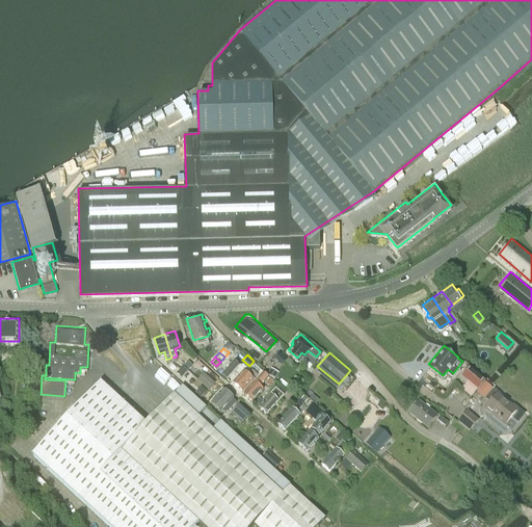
[(227,374),(239,361),(235,357),(221,370),(227,374)]
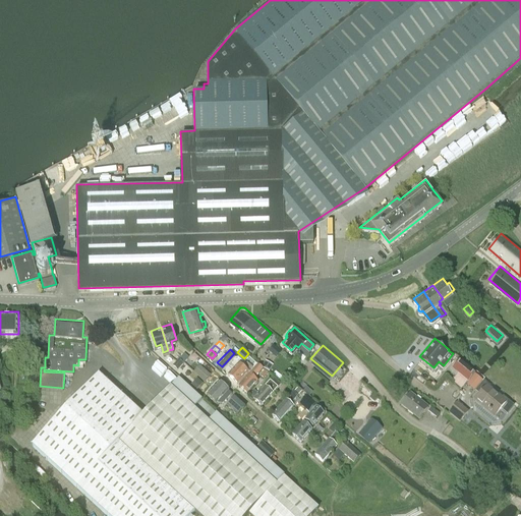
[(177,365),(183,359),(178,355),(173,361),(177,365)]
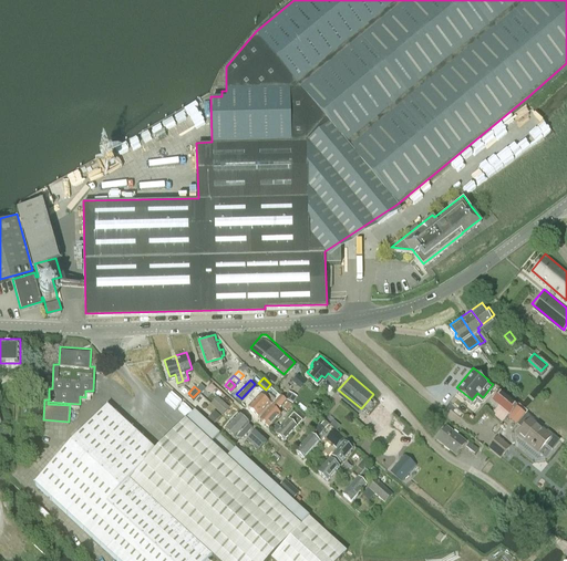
[(509,409),(516,401),(500,387),(492,395),(500,402),(493,409),(502,417),(508,409),(509,409)]
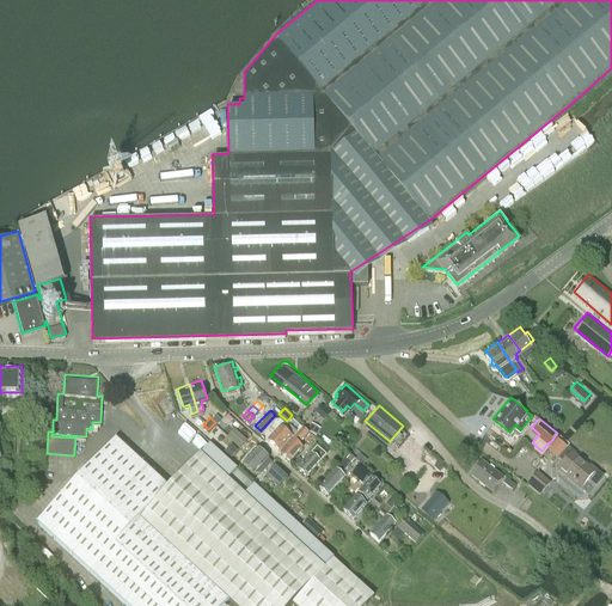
[(279,446),(297,427),(291,421),(286,427),(280,422),(268,435),(279,446)]
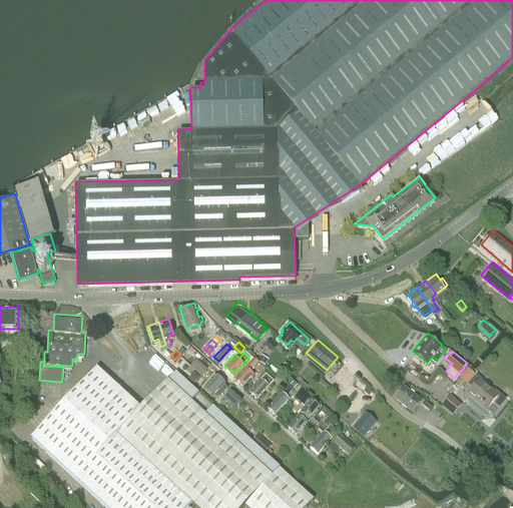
[(190,362),(201,371),(207,365),(196,355),(190,362)]
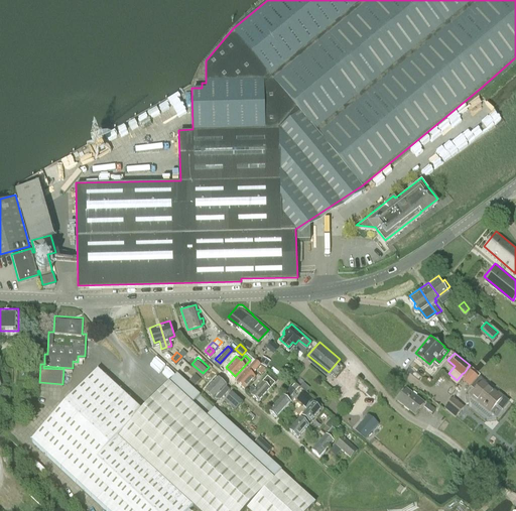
[(252,371),(260,361),(255,357),(236,378),(245,385),(255,374),(252,371)]
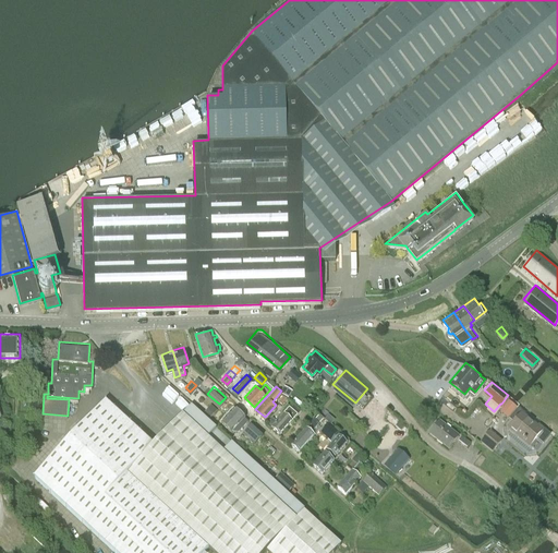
[(282,401),(287,396),(283,393),(278,398),(282,401)]
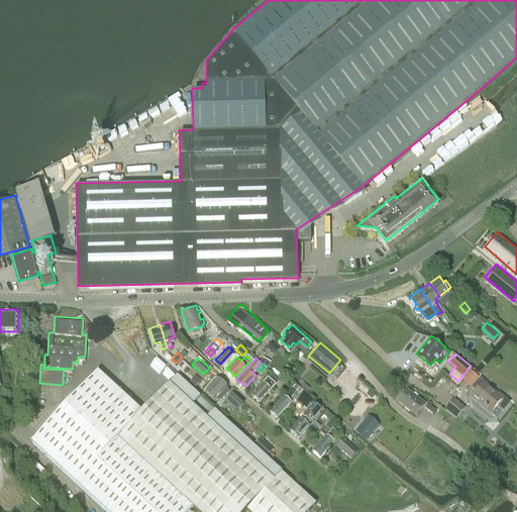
[(471,383),(479,373),(472,367),(463,377),(471,383)]
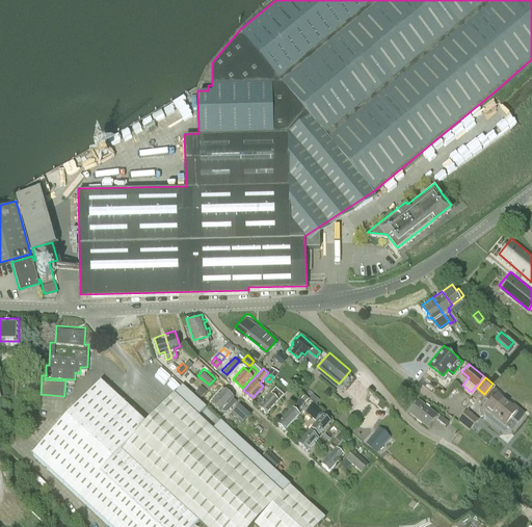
[(261,526),(313,526),(325,515),(289,482),(290,481),(183,381),(147,420),(101,378),(33,451),(114,526),(190,526),(198,518),(208,526),(247,526),(255,520),(261,526)]
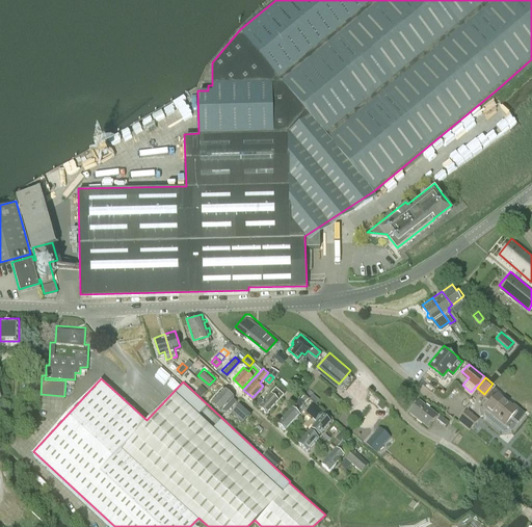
[(271,391),(259,403),(266,411),(278,397),(277,397),(287,388),(280,380),(270,390),(271,391)]
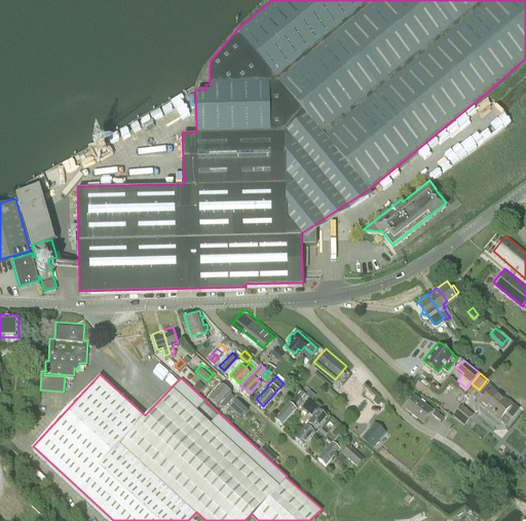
[(498,415),(504,408),(511,412),(513,412),(519,405),(508,396),(505,399),(493,388),(495,385),(489,380),(480,391),(486,395),(481,401),(498,415)]
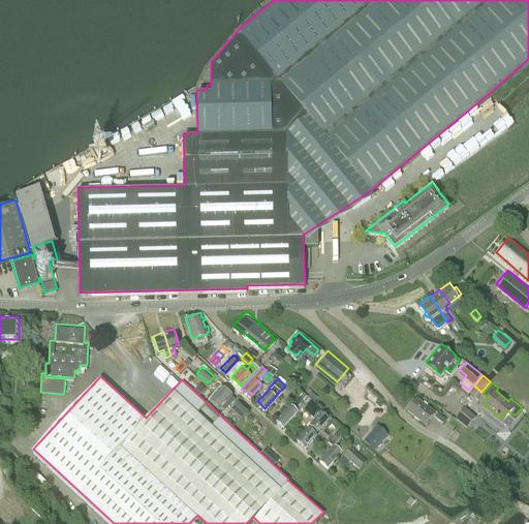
[(219,405),(220,404),(221,405),(226,406),(236,395),(222,383),(210,397),(219,405)]
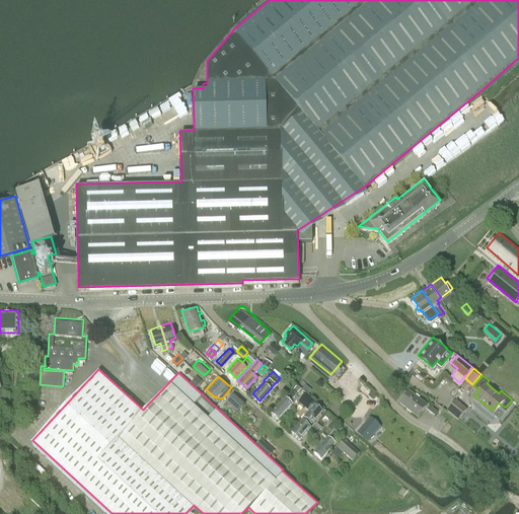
[(288,391),(271,410),(278,417),(292,401),(288,398),(292,394),(300,385),(296,381),(292,386),(288,390),(288,391)]
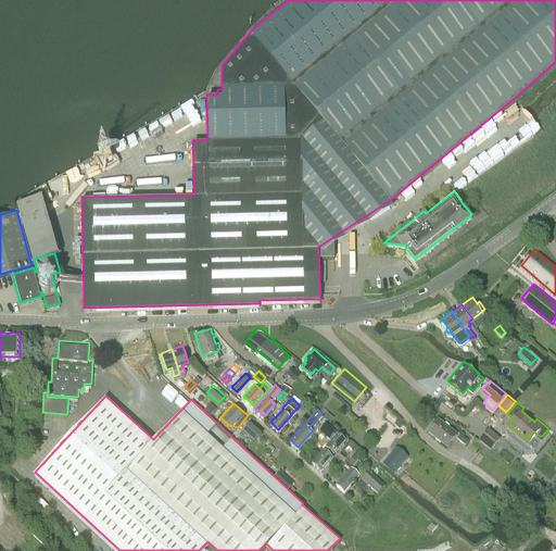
[(447,442),(456,430),(438,415),(428,427),(447,442)]
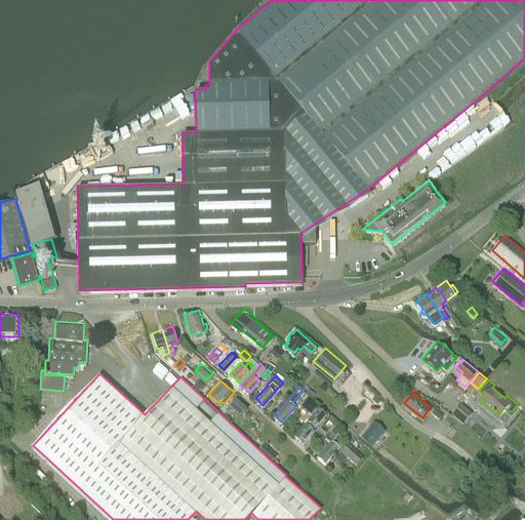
[(239,414),(247,405),(236,395),(229,404),(239,414)]
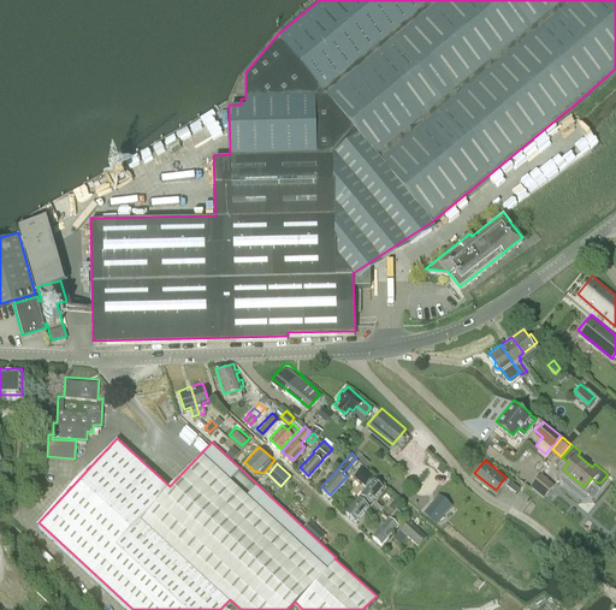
[(362,484),(365,486),(377,473),(371,468),(363,475),(366,479),(362,484)]
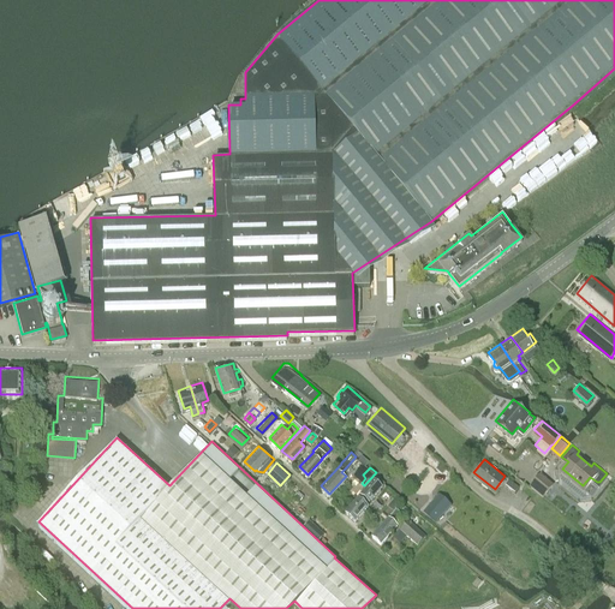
[(542,493),(551,481),(539,471),(530,482),(542,493)]
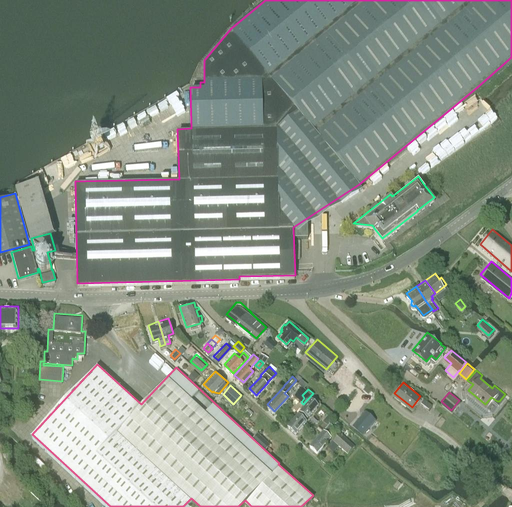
[(303,405),(287,423),(295,430),(306,418),(303,416),(305,413),(306,414),(317,402),(320,399),(320,398),(313,393),(303,404),(303,405)]
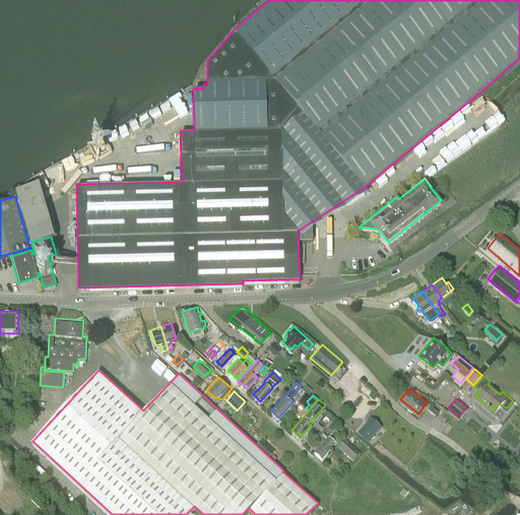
[(428,406),(435,411),(438,407),(431,402),(428,406)]
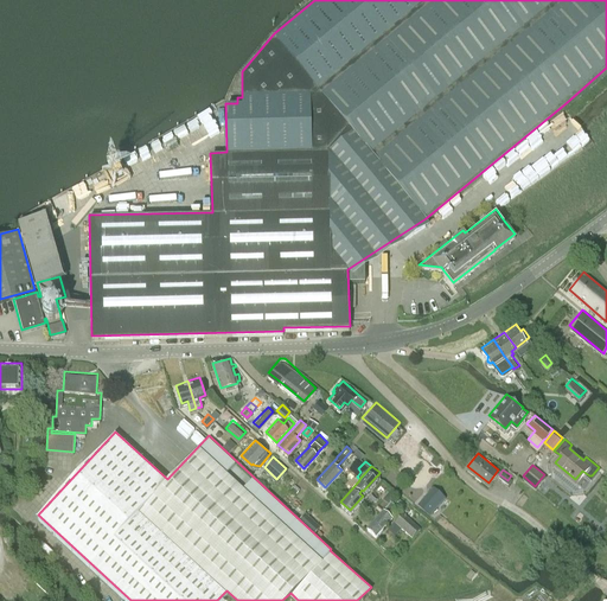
[(433,484),(419,502),(430,511),(445,493),(433,484)]
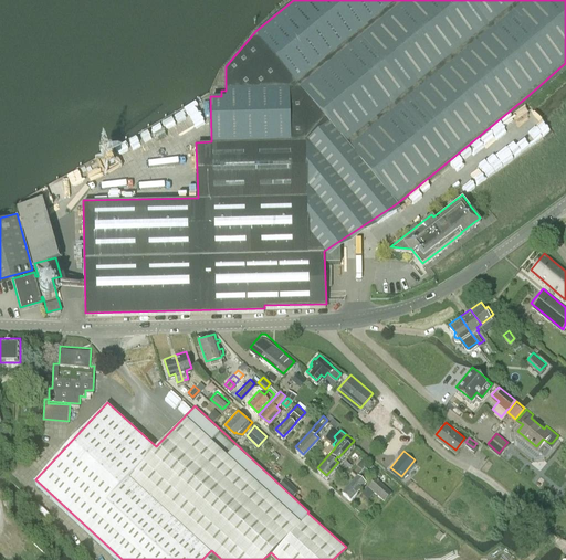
[(365,464),(342,489),(349,497),(365,479),(363,477),(369,468),(365,464)]
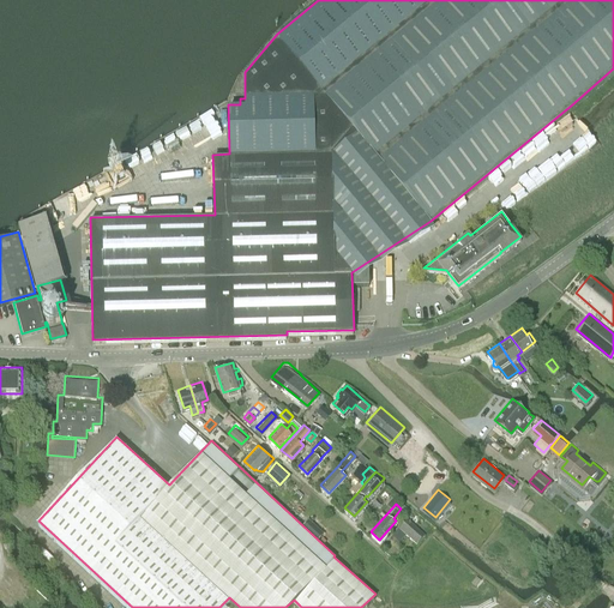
[(324,529),(308,515),(301,523),(317,537),(324,529)]
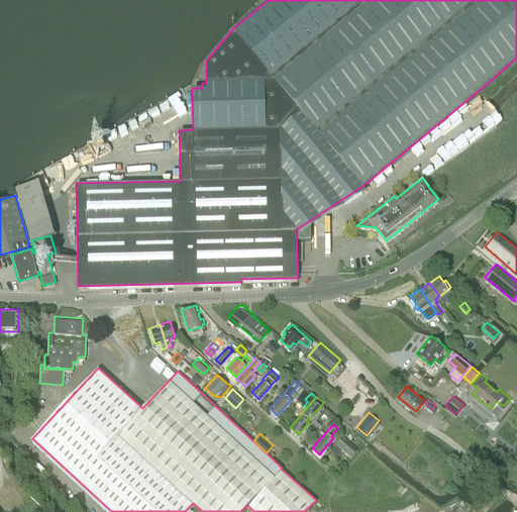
[(357,447),(354,445),(347,437),(342,434),(335,441),(350,454),(357,447)]
